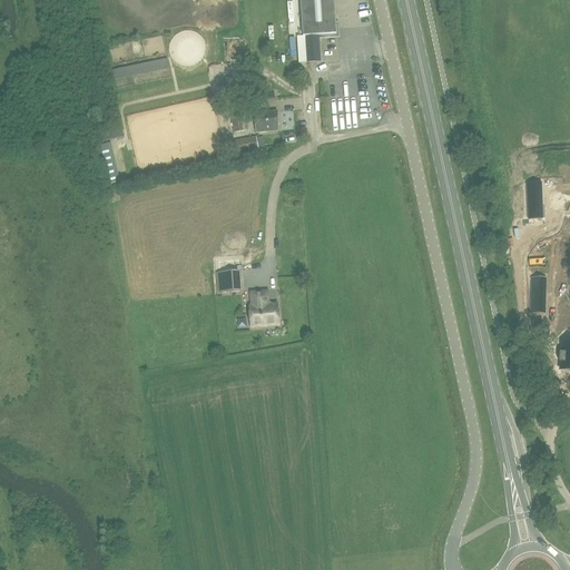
[(334,0),(300,0),(303,37),(296,37),(298,56),(298,64),(302,62),(306,62),(322,61),(320,39),(320,36),(337,35),(336,23),(334,0)]
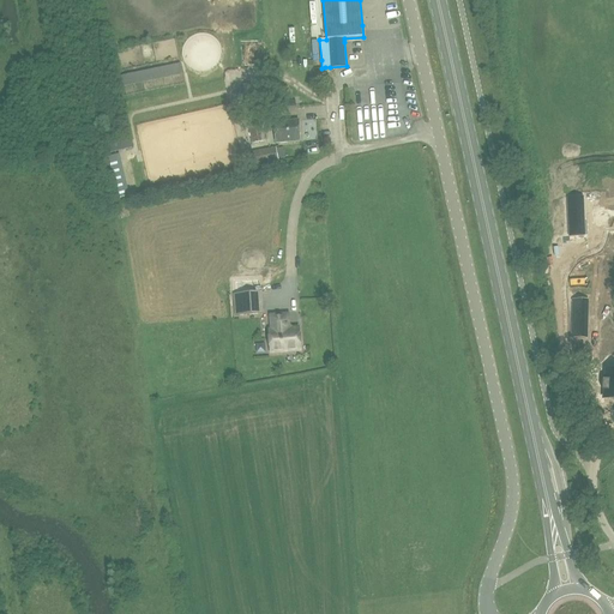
[(181,61),(124,73),(125,83),(146,79),(146,77),(152,76),(151,72),(160,71),(161,77),(184,72),(181,61)]
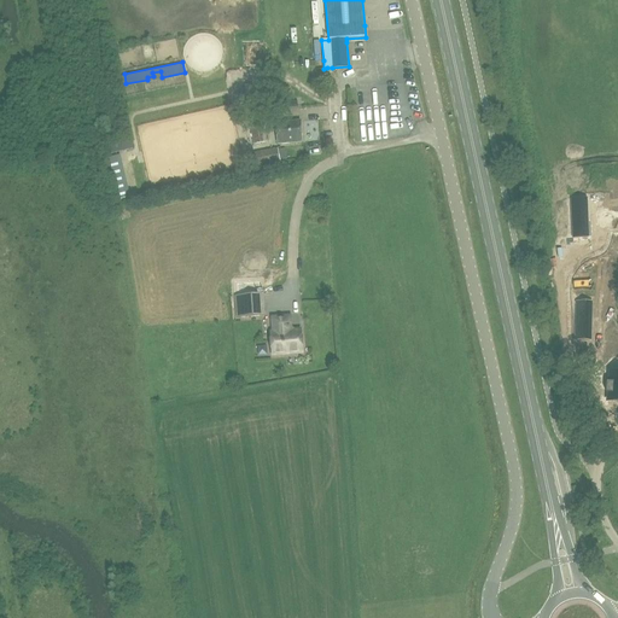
[(249,116),(257,115),(252,83),(244,85),(249,116)]
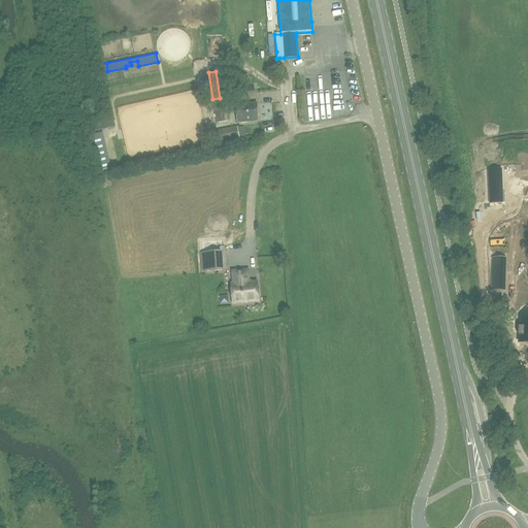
[(219,84),(220,93),(228,93),(228,84),(219,84)]
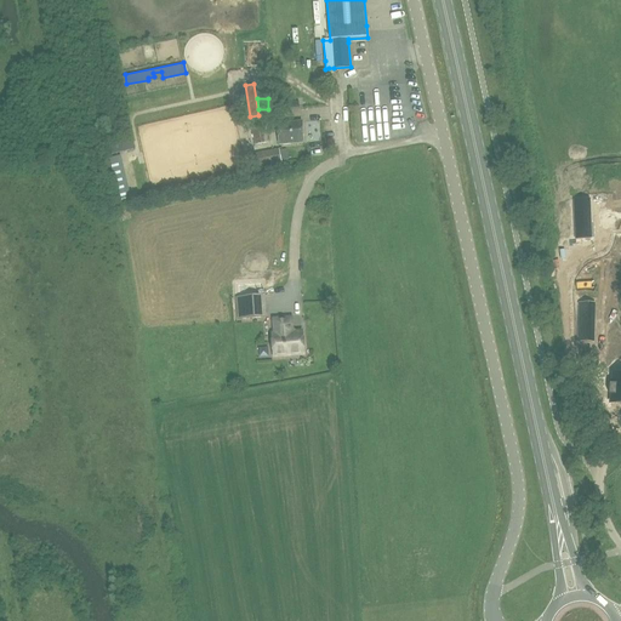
[(255,144),(268,142),(265,118),(250,120),(255,144)]
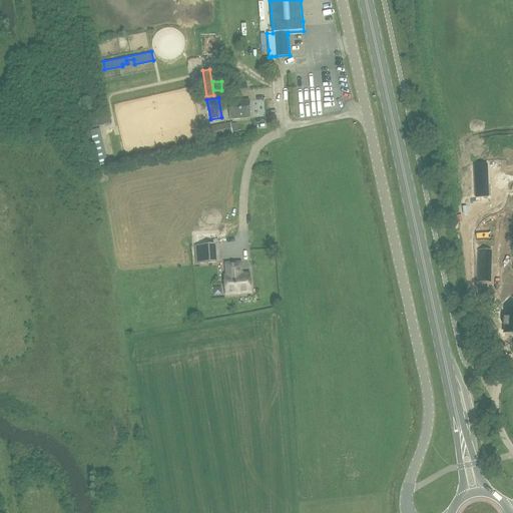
[(230,119),(251,118),(249,100),(229,102),(230,119)]
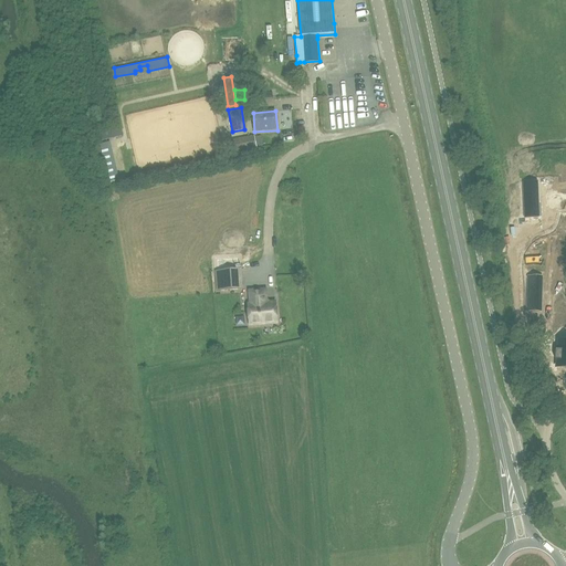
[(232,153),(257,148),(254,136),(230,140),(232,153)]
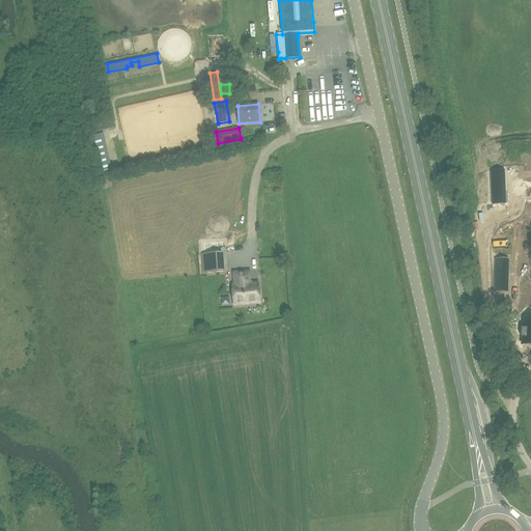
[(505,203),(504,171),(491,171),(493,204),(505,203)]
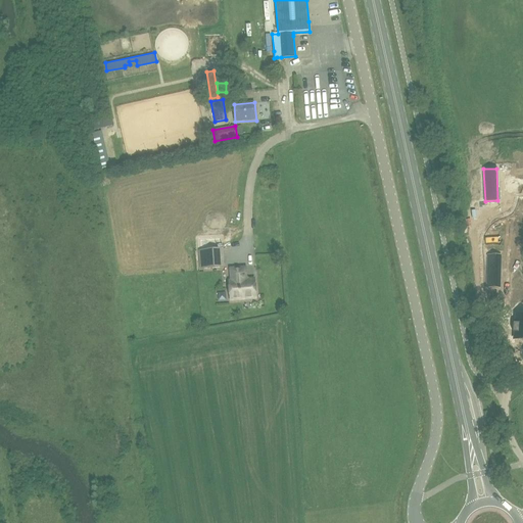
[(202,269),(222,268),(221,249),(201,251),(202,269)]
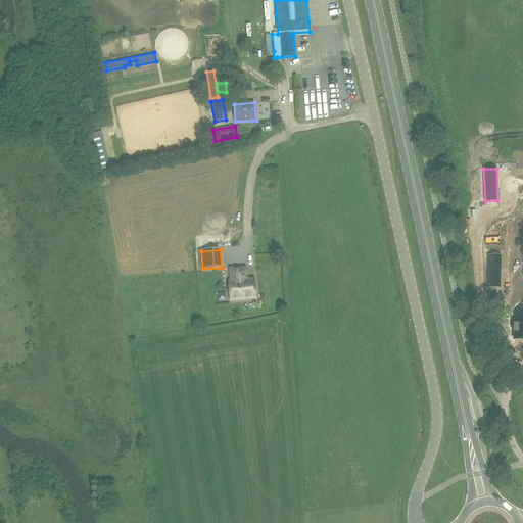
[(486,288),(500,288),(501,256),(487,255),(486,288)]
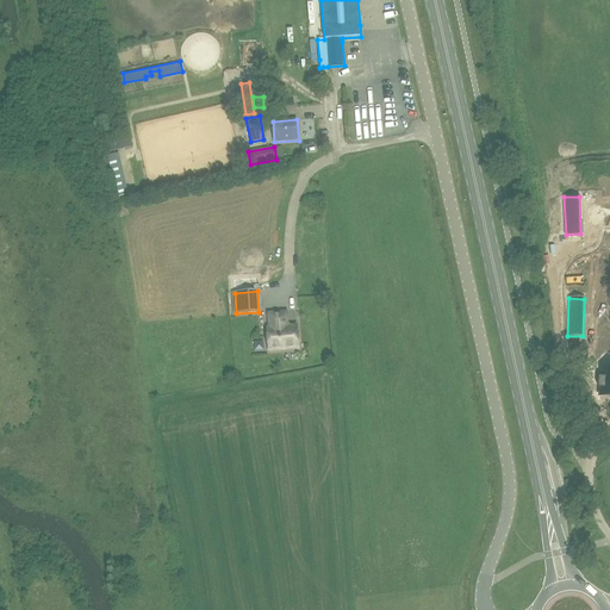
[(271,328),(268,329),(269,350),(298,348),(297,327),(290,327),(288,328),(286,325),(286,324),(286,313),(269,313),(271,328)]
